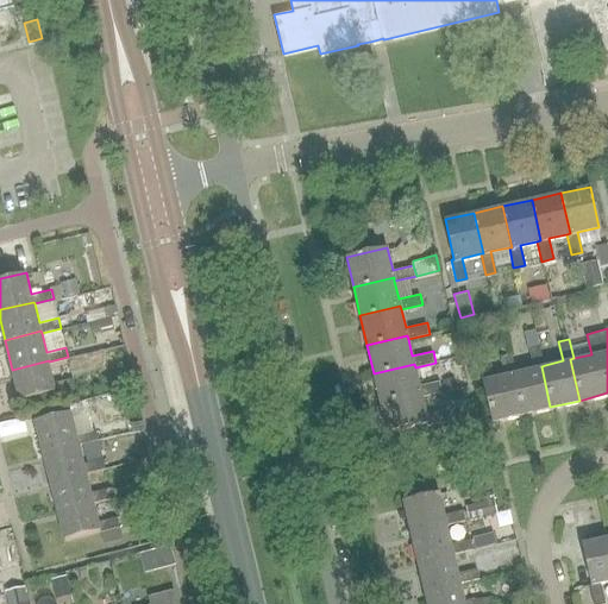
[(521,414),(550,407),(541,366),(545,365),(540,345),(530,347),(534,367),(516,371),(512,372),(521,414)]
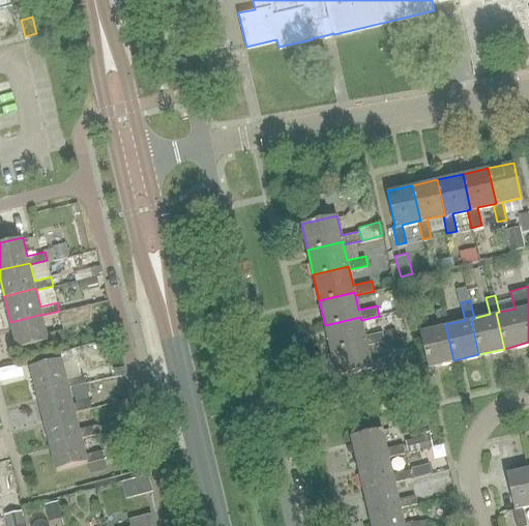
[(429,366),(453,360),(445,324),(449,323),(445,305),(436,309),(440,325),(420,330),(429,366)]
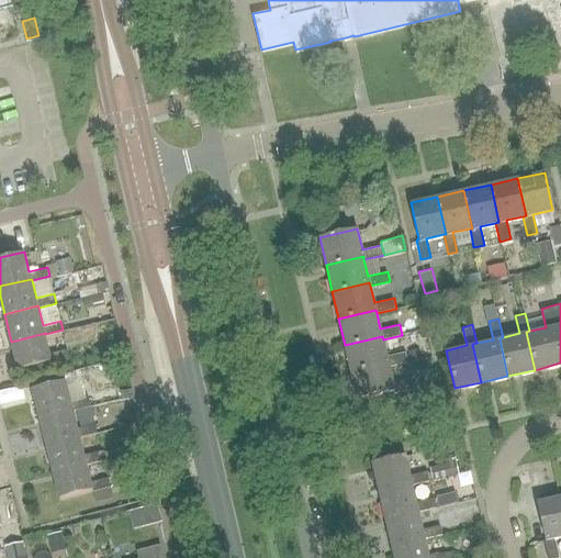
[(45,333),(11,342),(19,369),(51,360),(52,361),(69,357),(67,347),(49,352),(45,334),(45,333)]
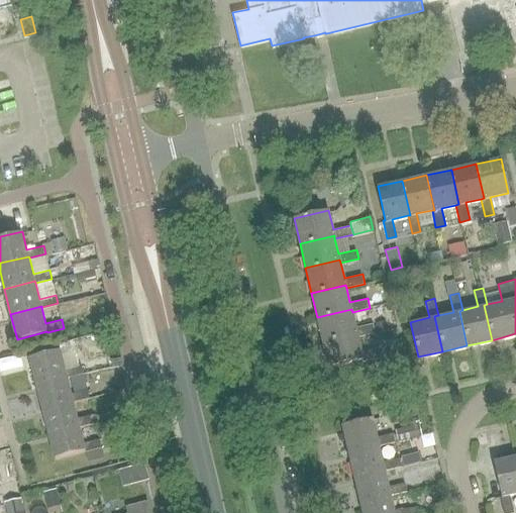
[(355,327),(352,312),(351,309),(317,317),(322,342),(357,334),(357,336),(376,332),(374,323),(355,327)]
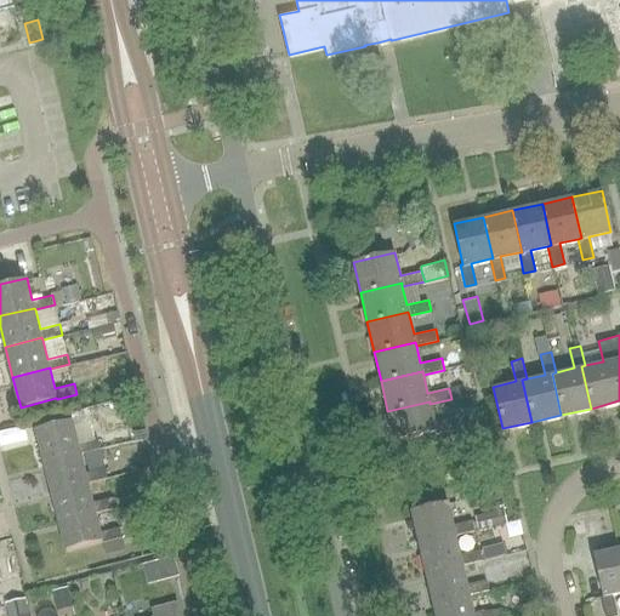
[(434,423),(430,404),(430,401),(387,411),(394,440),(434,432),(436,434),(459,428),(456,418),(434,423)]
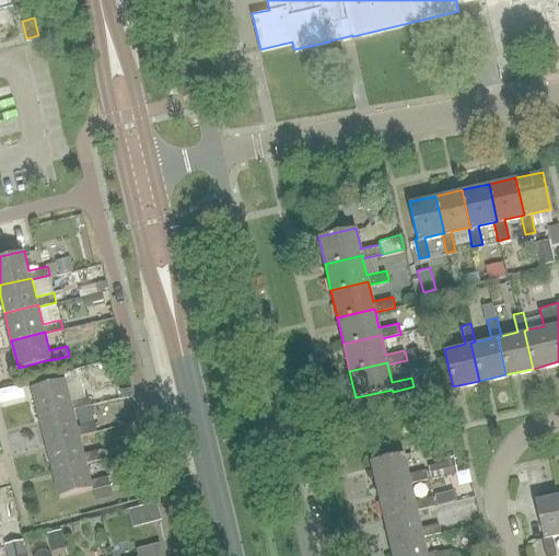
[(32,386),(39,414),(72,405),(72,407),(91,403),(89,394),(70,398),(66,379),(32,386)]
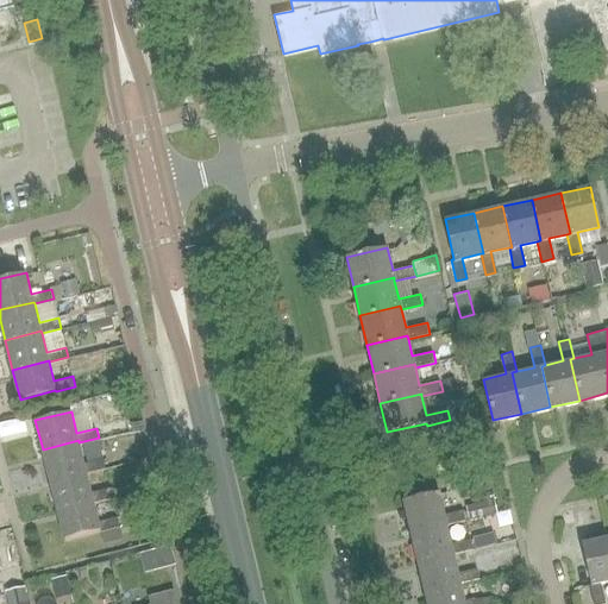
[(43,450),(50,479),(86,470),(87,472),(106,467),(104,457),(83,461),(79,442),(79,440),(43,450)]
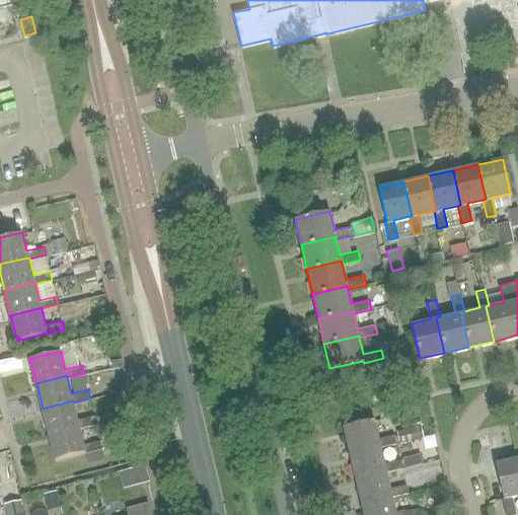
[(43,409),(49,434),(79,426),(80,427),(96,423),(94,415),(78,419),(74,402),(73,400),(43,409)]
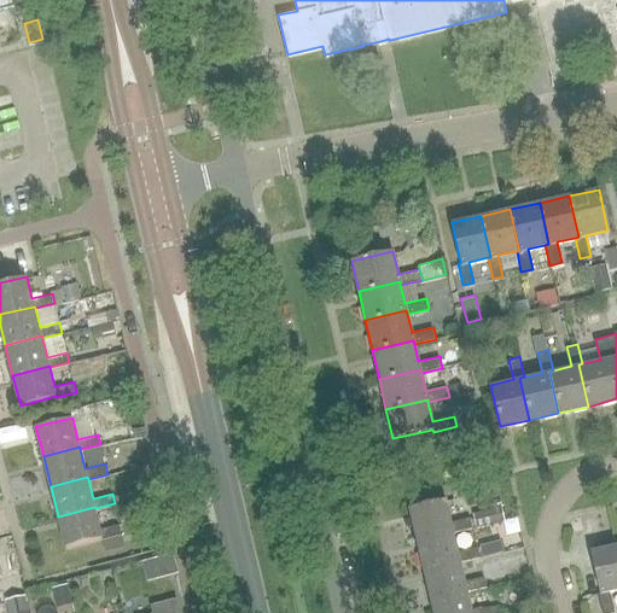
[(409,506),(415,537),(453,529),(453,532),(472,527),(470,517),(450,521),(446,498),(409,506)]
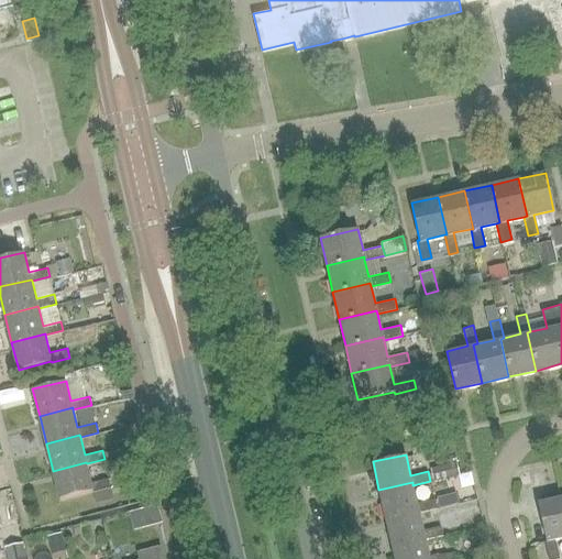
[(445,457),(447,462),(431,466),(433,478),(459,472),(455,456),(445,457)]
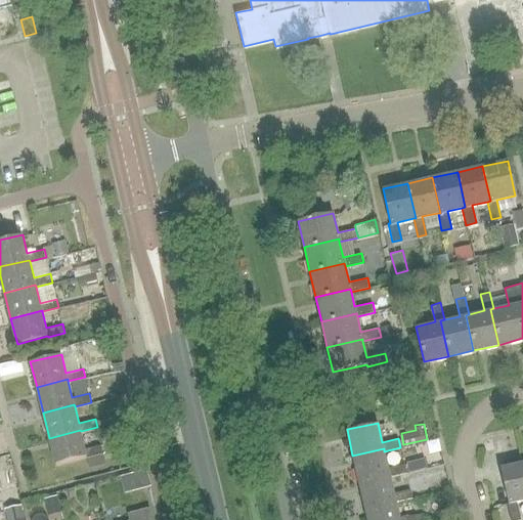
[(80,430),(49,438),(55,463),(86,456),(86,457),(103,451),(101,443),(85,447),(81,431),(80,430)]
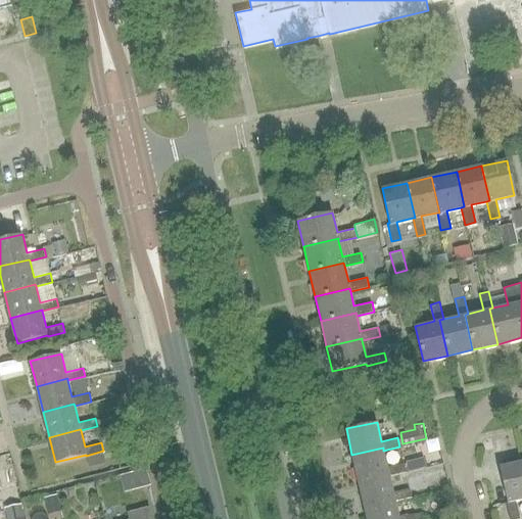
[(351,455),(358,480),(388,473),(389,475),(406,471),(404,463),(387,466),(383,451),(383,447),(351,455)]
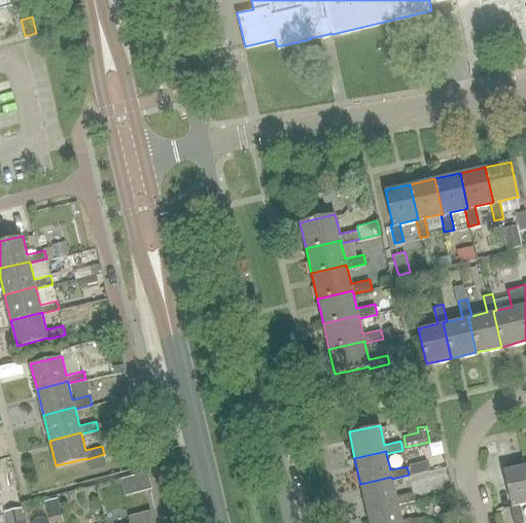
[(520,503),(525,501),(525,464),(503,471),(512,503),(510,504),(513,522),(516,522),(523,521),(520,503)]
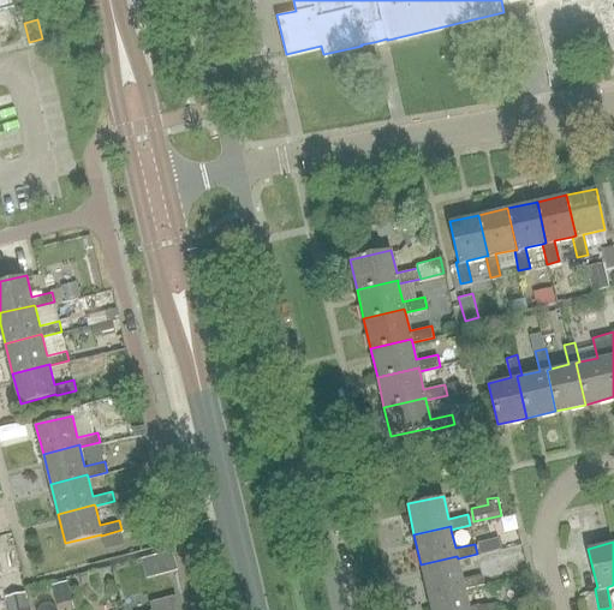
[(172,548),(158,551),(161,564),(176,562),(172,548)]
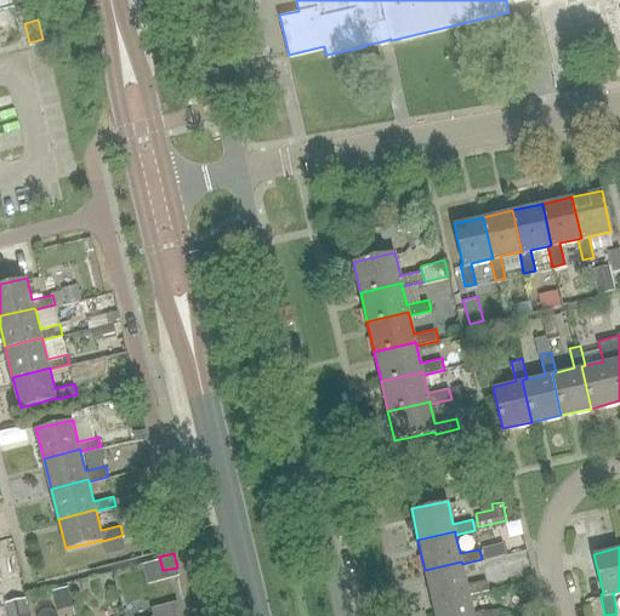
[(461,562),(425,570),(432,600),(468,592),(470,594),(489,589),(487,580),(467,583),(462,564),(461,562)]
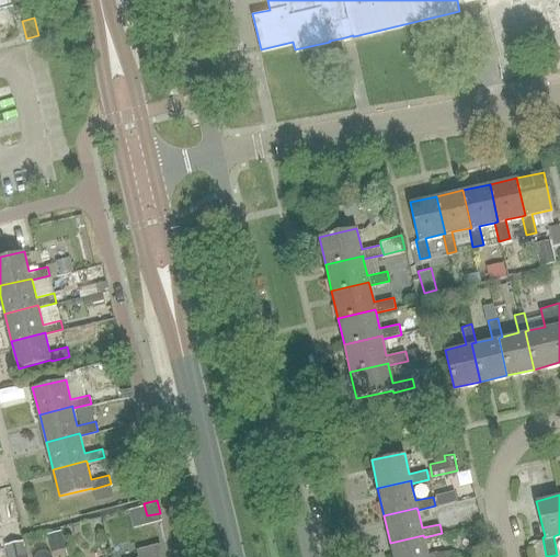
[(423,535),(390,543),(392,556),(446,556),(446,550),(427,555),(424,537),(423,535)]
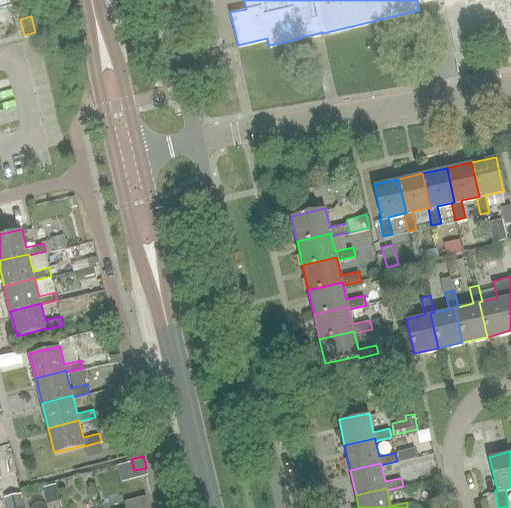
[(128,507),(149,507),(146,495),(126,500),(128,507)]
